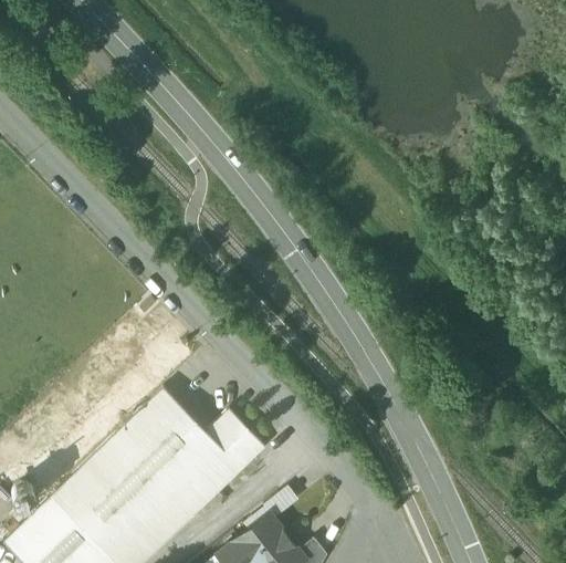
[(150,303),(142,311),(145,314),(154,308),(150,303)]
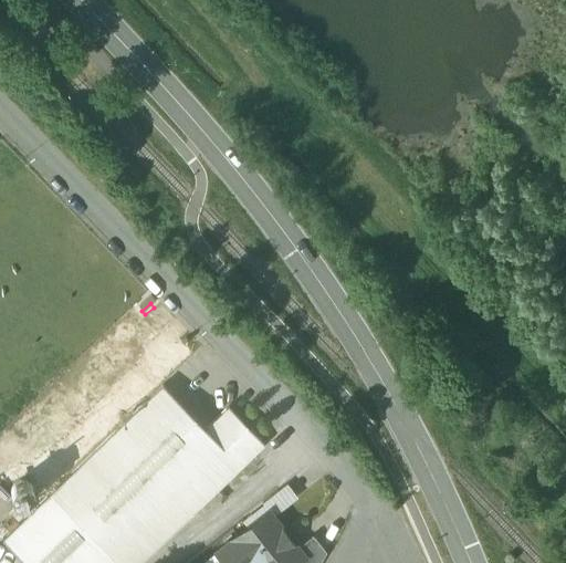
[(163,388),(2,543),(21,562),(144,562),(264,448),(229,410),(206,433),(163,388)]
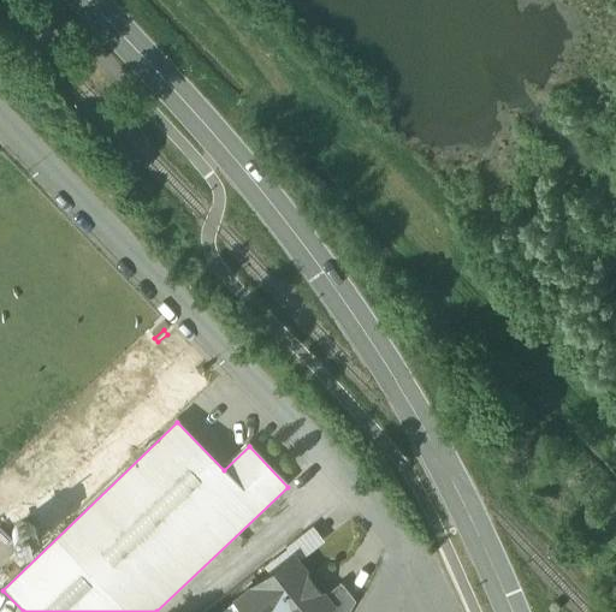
[(30,529),(28,528),(24,527),(22,528),(19,529),(17,529),(16,532),(13,534),(12,536),(12,540),(12,542),(13,545),(13,547),(16,548),(18,551),(19,551),(22,552),(25,552),(30,551),(33,550),(34,547),(35,546),(36,545),(37,542),(37,540),(36,536),(35,533),(33,530),(30,529)]
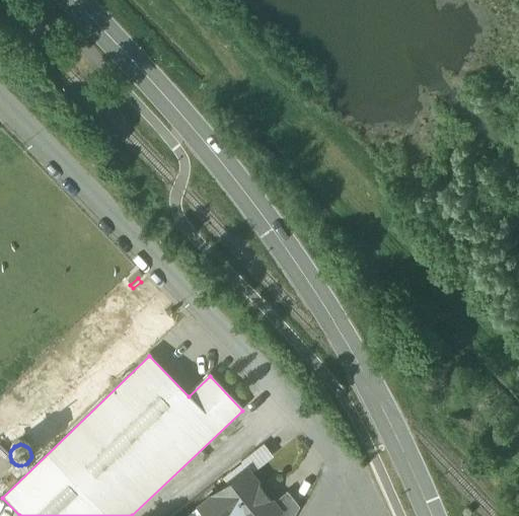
[(245,471),(198,509),(203,515),(276,515),(279,513),(273,505),(245,471)]
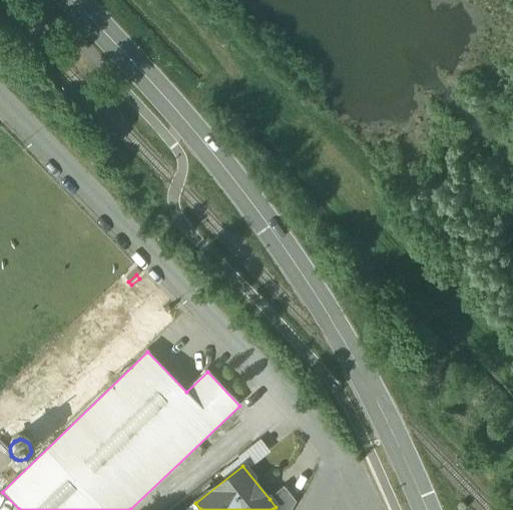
[(284,488),(270,499),(276,507),(273,509),(292,509),(296,504),(284,488)]
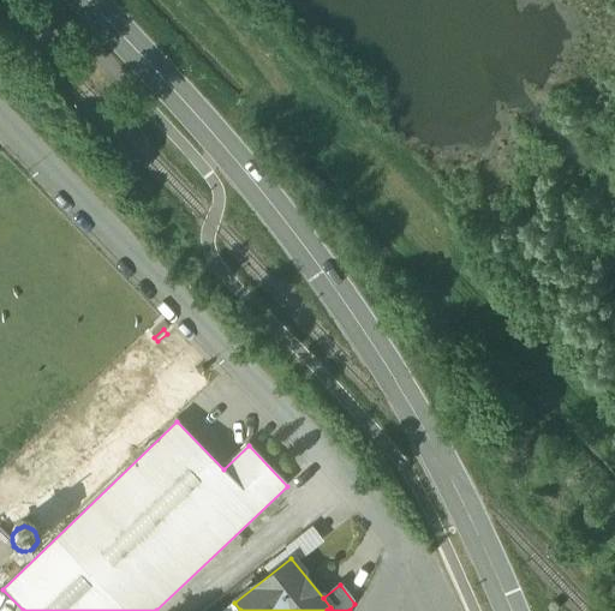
All buildings are outlined.
